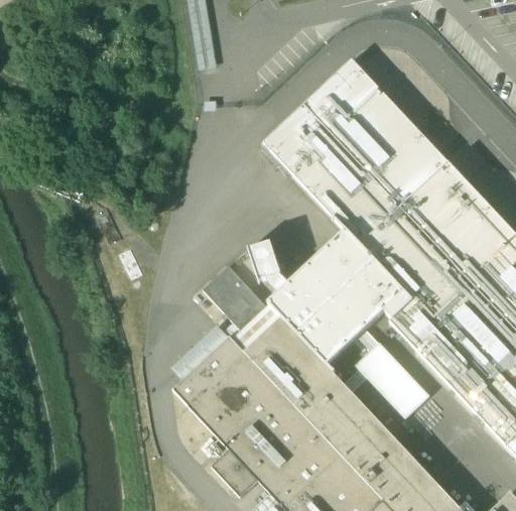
[(186,0),(201,67),(217,62),(204,0),(186,0)]
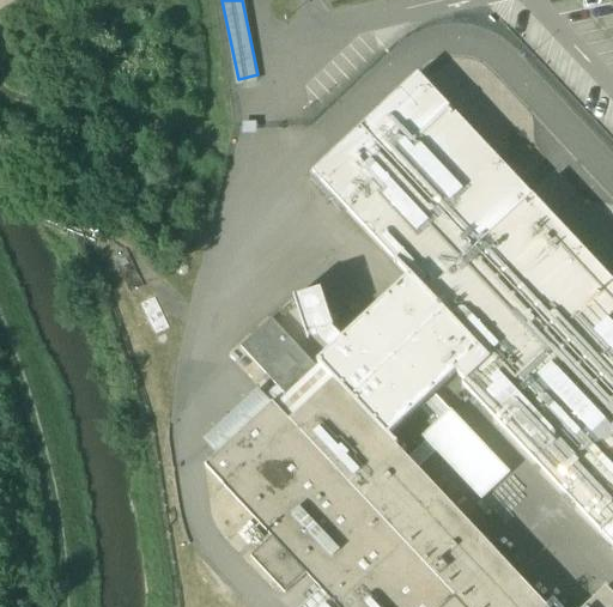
[(612,278),(418,70),(360,123),(612,392),(612,278)]
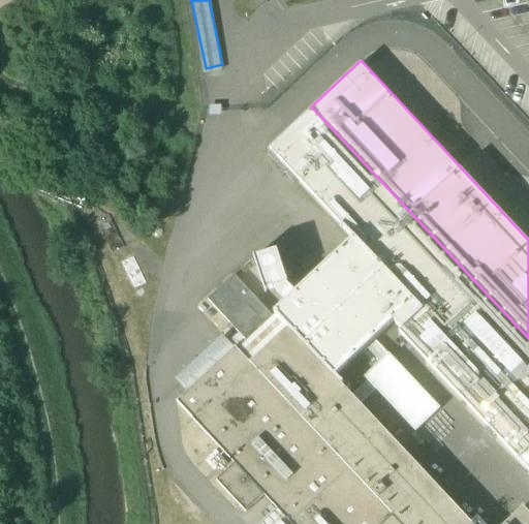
[(528,338),(311,106),(270,146),(341,221),(340,223),(341,225),(342,224),(353,236),(296,290),(286,299),(275,310),(276,311),(287,325),(341,381),(343,380),(342,378),(341,379),(335,372),(393,317),(401,327),(399,329),(518,456),(528,444),(528,338)]
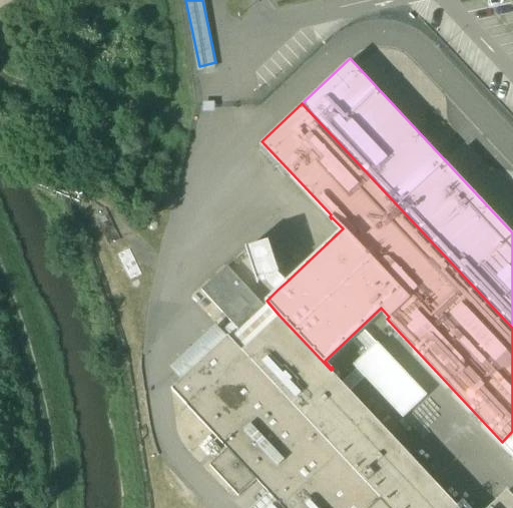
[(267,241),(247,248),(246,246),(245,246),(257,281),(258,280),(257,279),(265,276),(278,272),(279,272),(279,271),(278,271),(273,256),(268,240),(267,240),(267,241)]
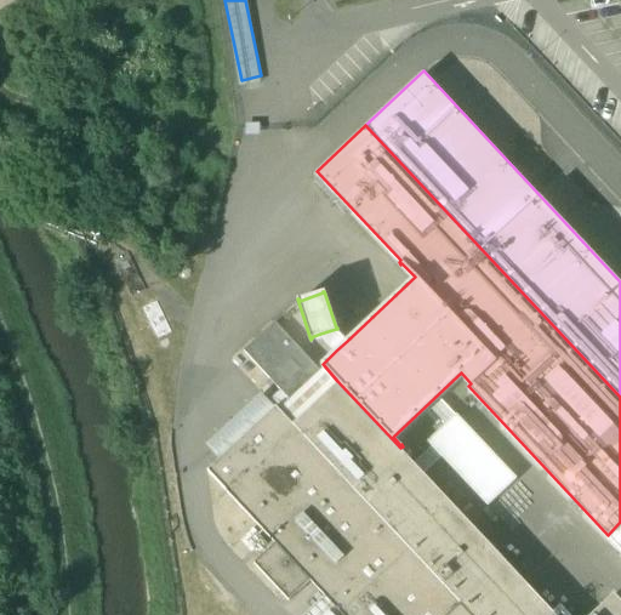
[(342,319),(330,309),(336,328),(342,319)]
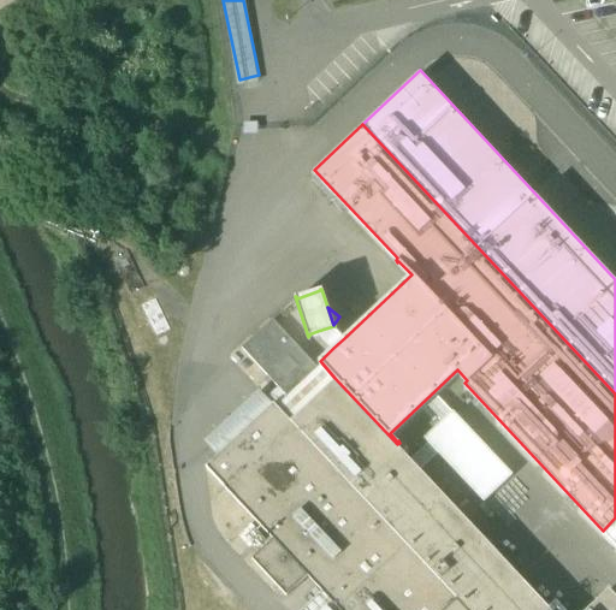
[(320,361),(272,315),(242,344),(286,394),(289,396),(297,388),(297,386),(319,366),(318,365),(321,362),(320,361)]
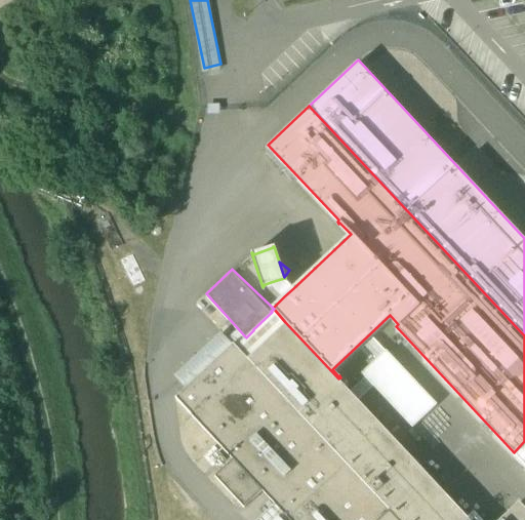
[(284,278),(271,282),(284,296),(293,288),(284,278)]
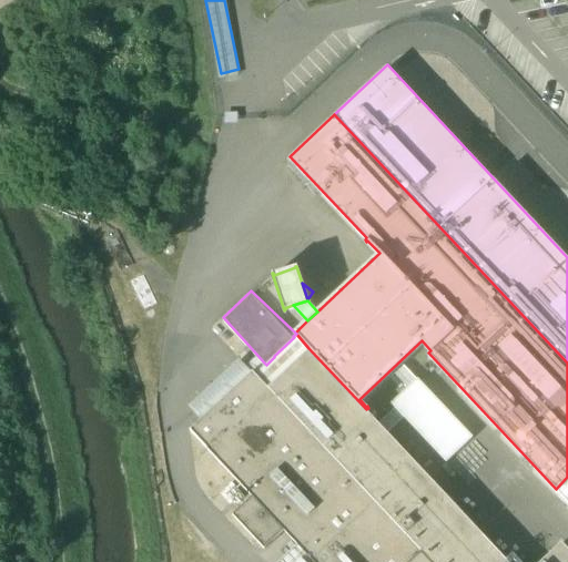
[(294,337),(274,356),(274,357),(266,365),(264,363),(255,371),(269,386),(308,348),(296,334),(293,336),(294,337)]
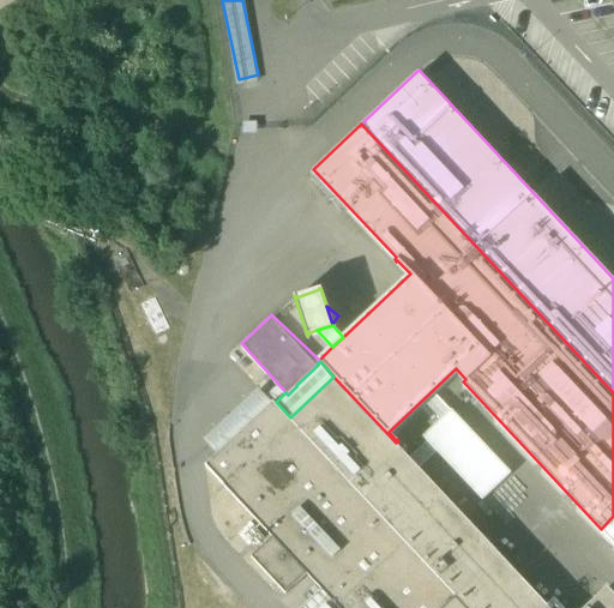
[(613,607),(613,591),(607,584),(579,607),(551,607),(396,443),(333,377),(290,417),(468,607),(613,607)]
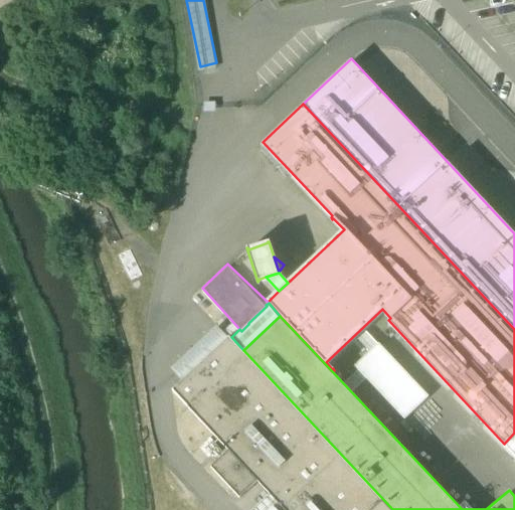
[(216,323),(170,366),(181,378),(227,335),(216,323)]
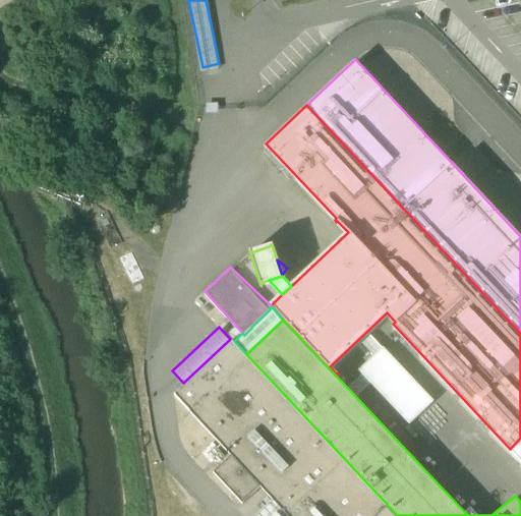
[(183,383),(174,392),(188,408),(246,354),(234,341),(231,338),(230,339),(183,383)]
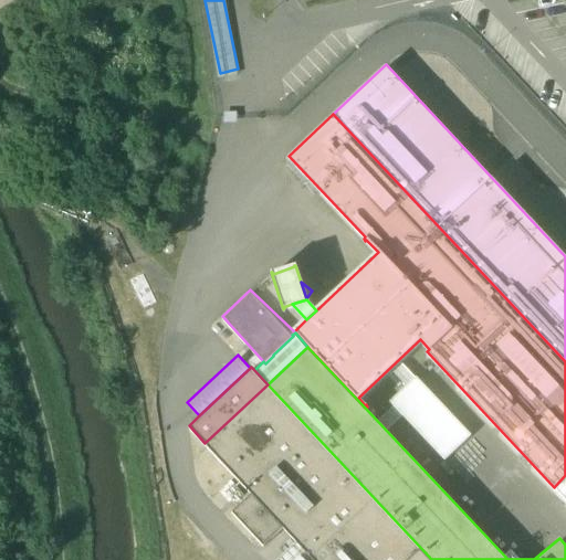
[(431,559),(268,384),(205,443),(251,492),(282,526),(295,540),(314,559),(431,559)]
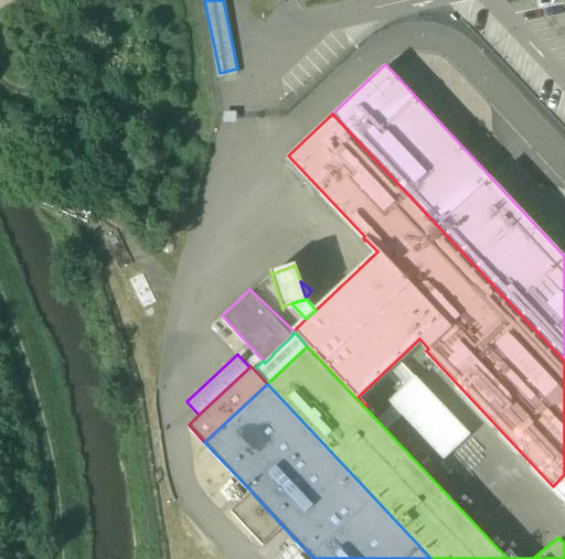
[(564,474),(553,486),(552,487),(564,501),(564,474)]
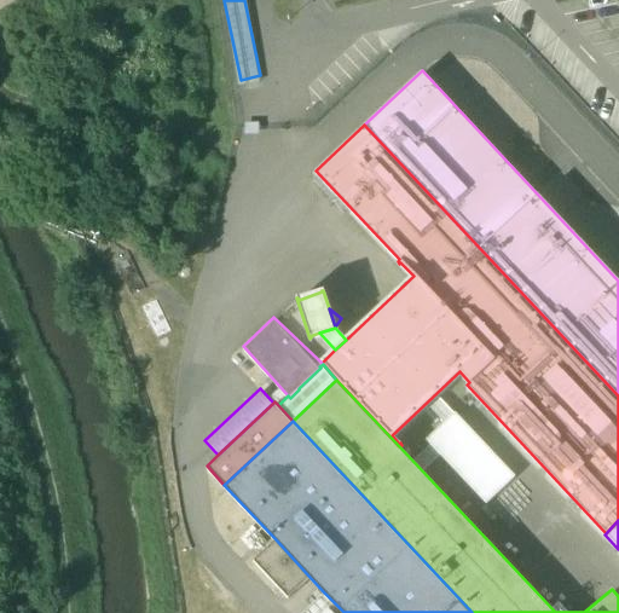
[(308,576),(275,538),(253,559),(288,595),(308,576)]
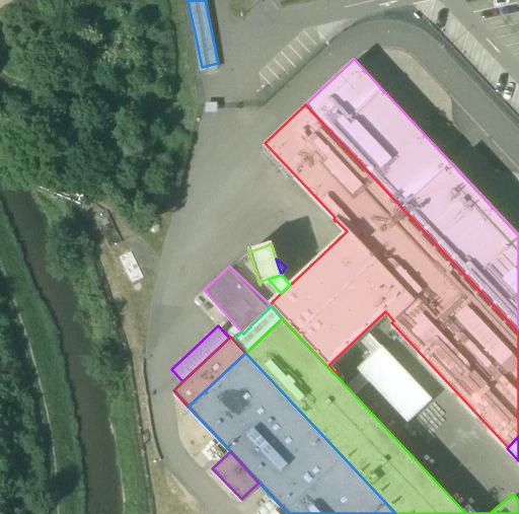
[(288,513),(271,496),(251,513),(288,513)]
